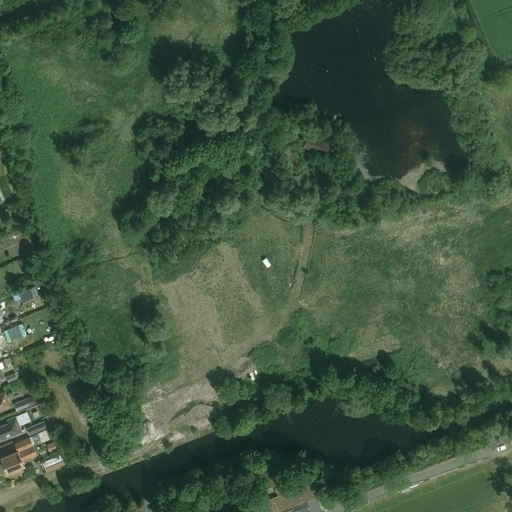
[(297,138),(299,137),(295,128),(276,137),(281,147),(297,139),(297,138)]
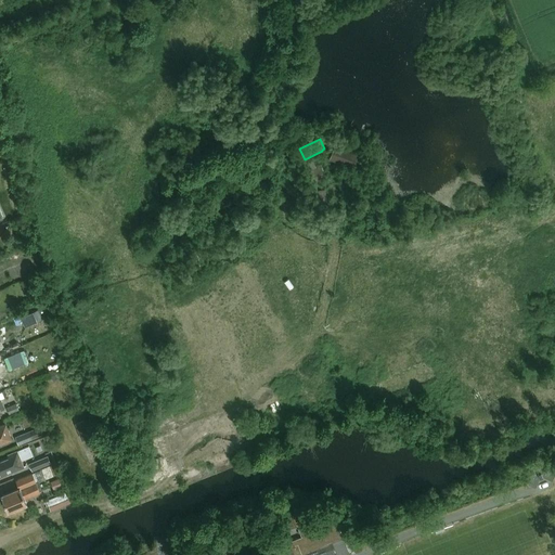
[(363,155),(335,145),(330,159),(358,170),(363,155)]
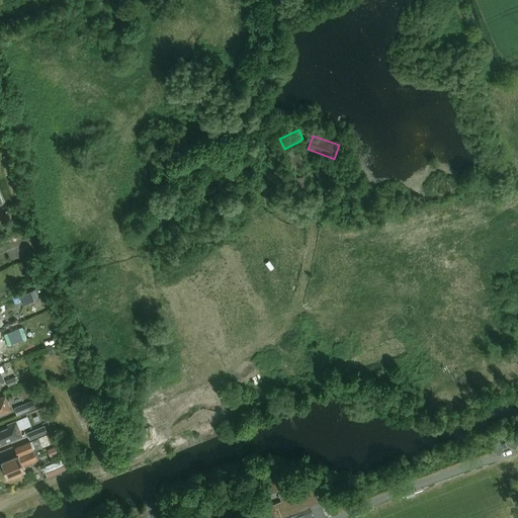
[(296,170),(309,165),(304,154),(292,158),(296,170)]
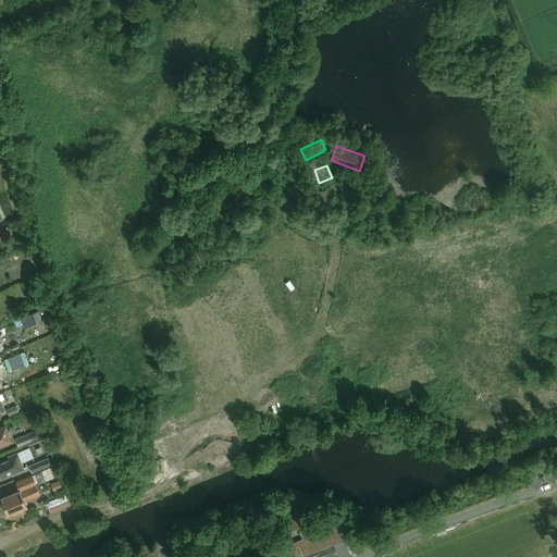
[(316,205),(327,202),(326,190),(313,193),(316,205)]
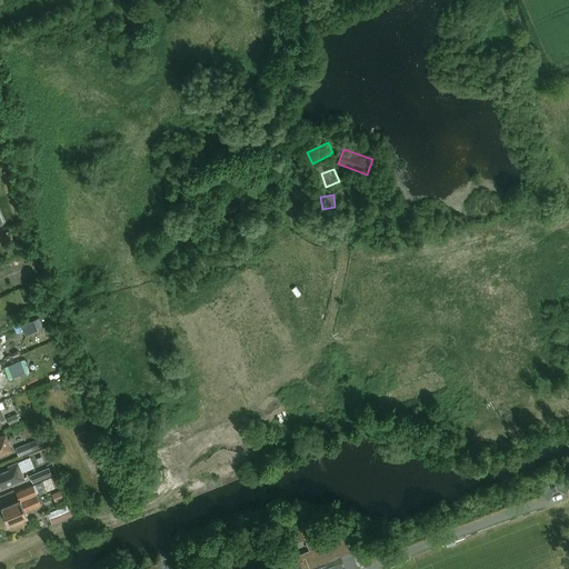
[(31,333),(45,327),(40,318),(27,325),(31,333)]
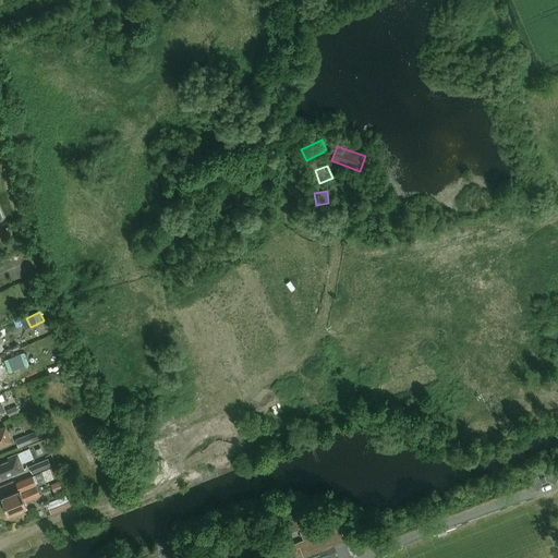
[(0,377),(10,375),(4,360),(0,361),(0,377)]
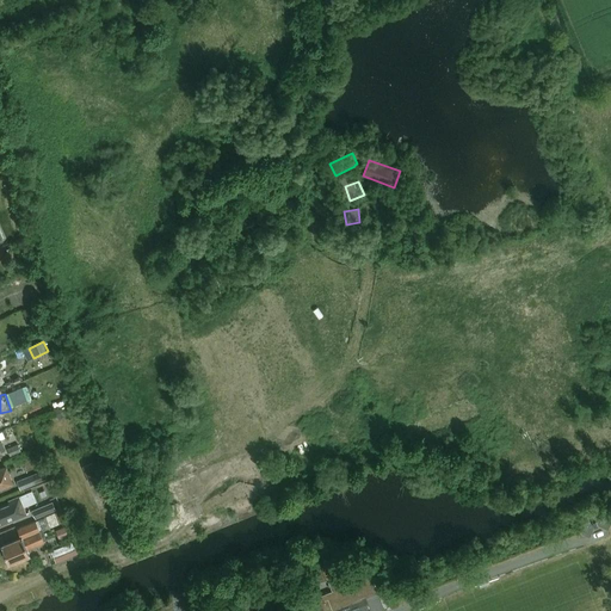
[(20,452),(18,445),(7,449),(11,457),(20,452)]
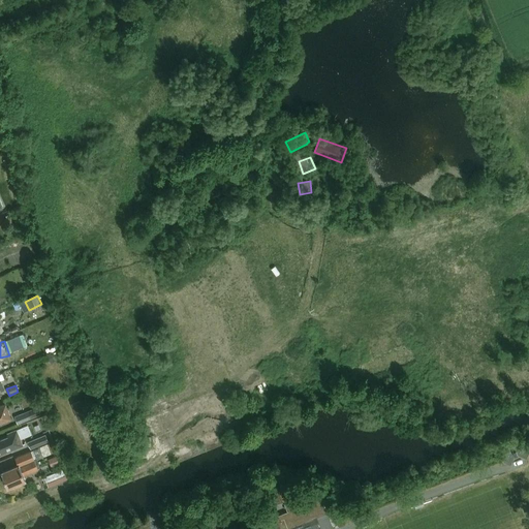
[(82,401),(71,405),(78,419),(88,415),(82,401)]
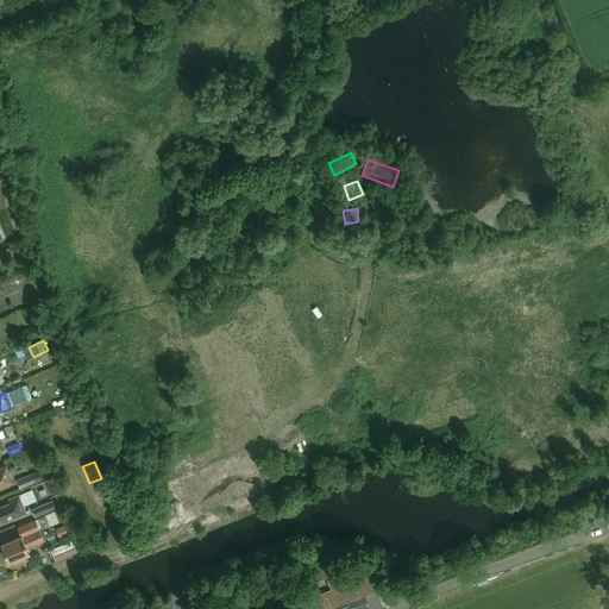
[(0,488),(13,483),(6,466),(0,468),(0,488)]
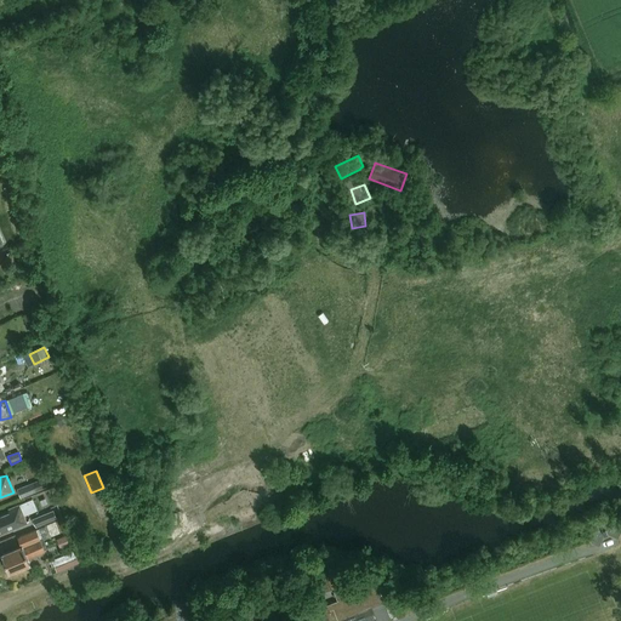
[(44,479),(17,490),(21,499),(47,488),(44,479)]
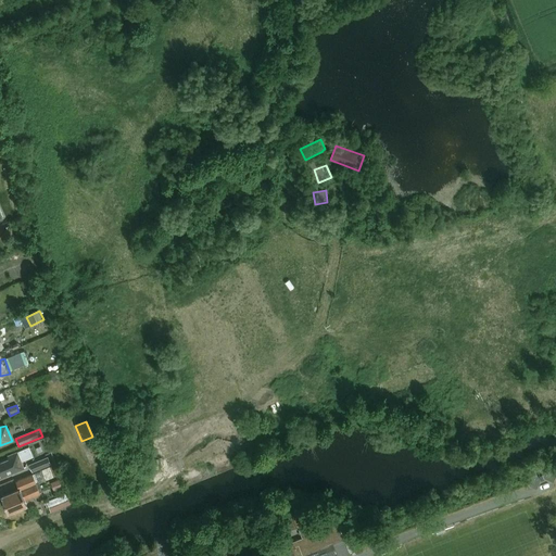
[(0,478),(24,469),(20,459),(32,454),(28,447),(8,456),(9,459),(0,463),(0,478)]
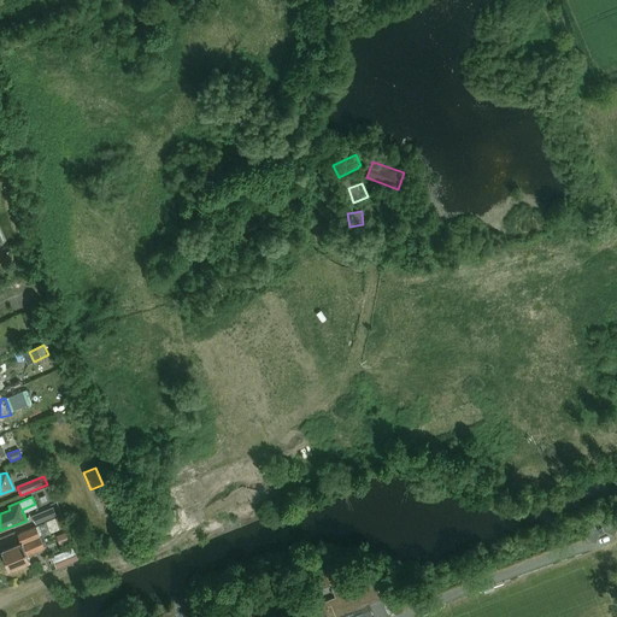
[(35,524),(56,516),(52,509),(33,517),(35,524)]
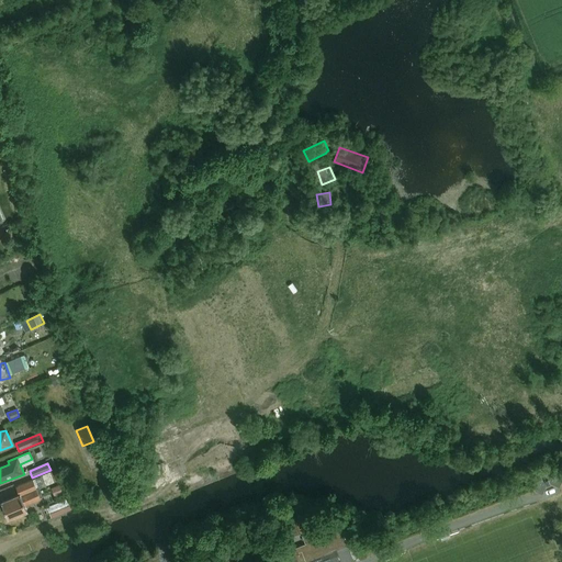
[(60,481),(56,471),(51,473),(55,483),(60,481)]
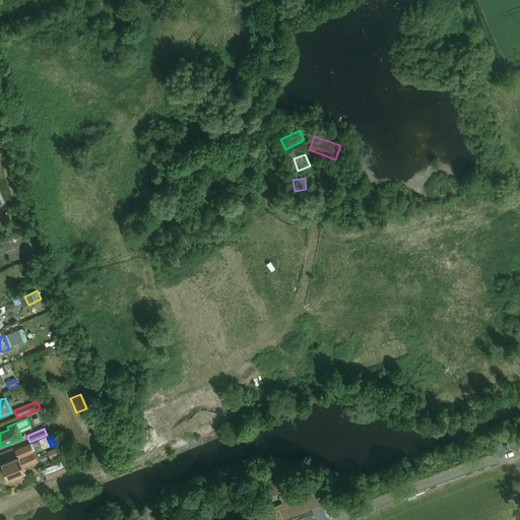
[(19,458),(1,465),(7,479),(25,472),(23,468),(27,466),(38,462),(30,444),(15,450),(19,458)]
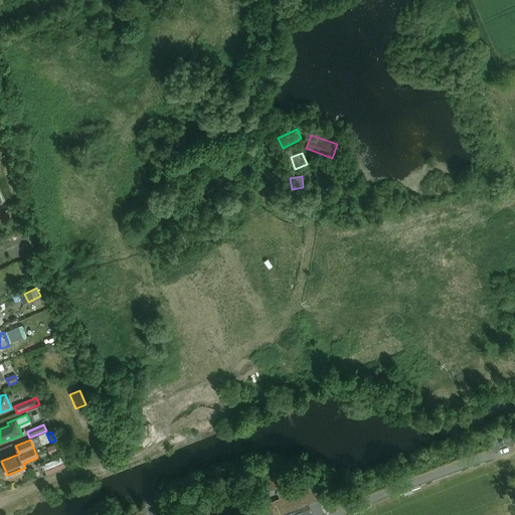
[(58,443),(49,446),(51,453),(60,451),(58,443)]
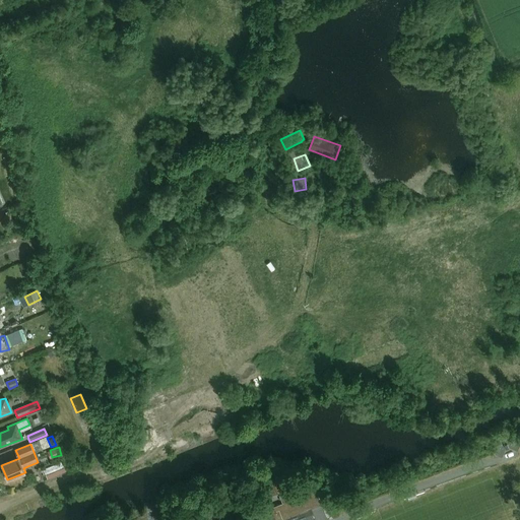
[(45,468),(49,478),(68,471),(64,460),(45,468)]
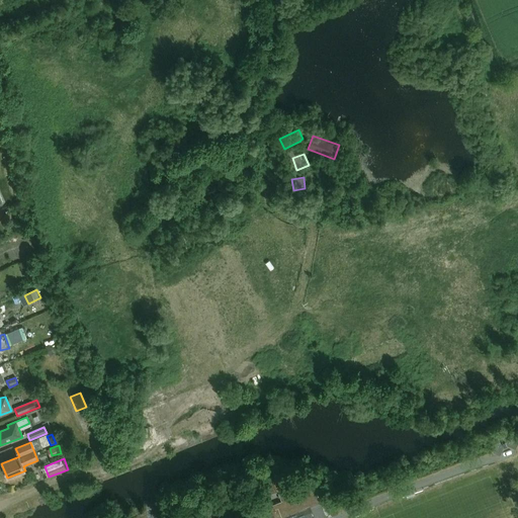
[(281,473),(260,482),(266,497),(271,495),(270,493),(286,487),(281,473)]
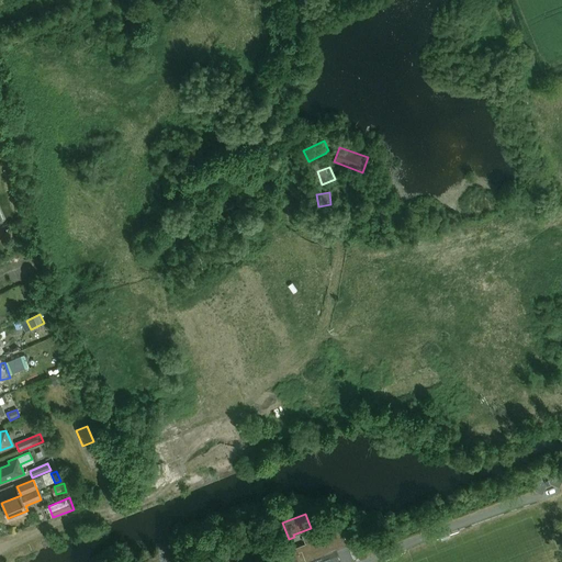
[(303,537),(306,544),(281,554),(283,561),(304,561),(347,544),(337,523),(303,537)]
